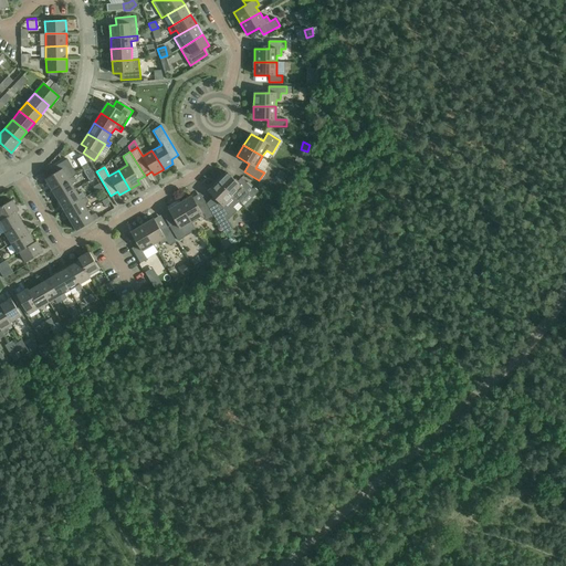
[(69,179),(62,169),(45,179),(52,190),(69,179)]
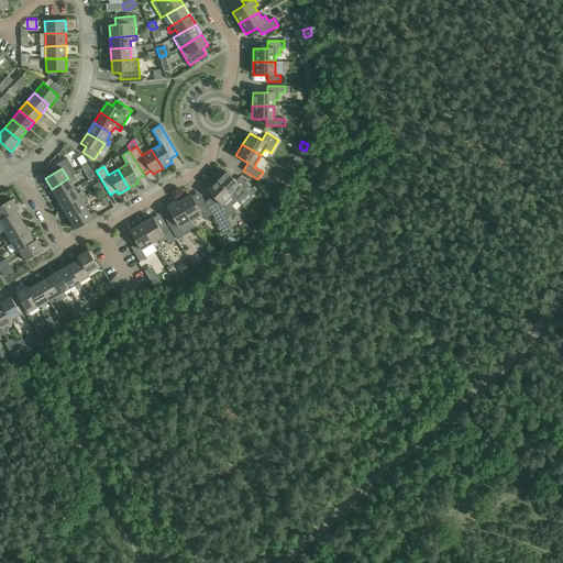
[(222,170),(214,178),(231,196),(236,201),(242,197),(243,198),(247,194),(251,197),(257,190),(253,187),(252,188),(240,177),(235,181),(225,172),(224,173),(222,170)]
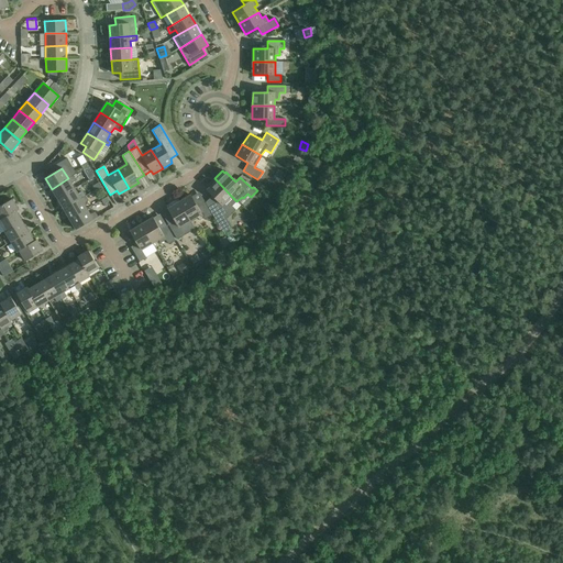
[(73,176),(68,178),(52,189),(57,199),(75,189),(72,183),(75,180),(73,176)]
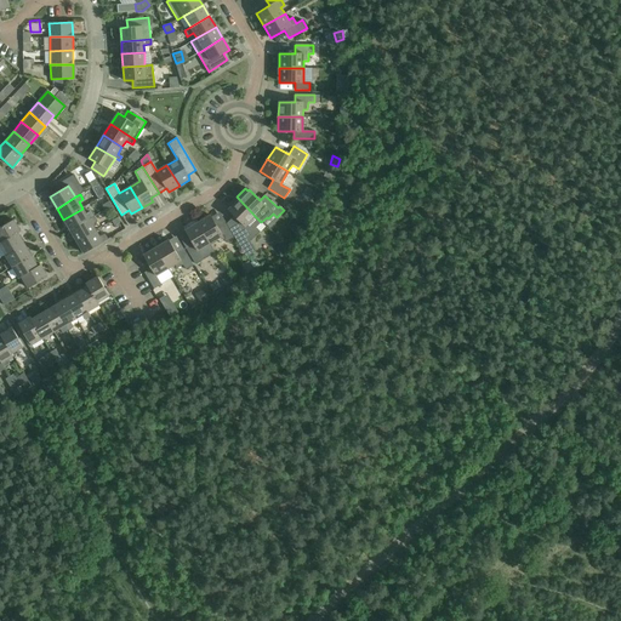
[(249,241),(260,232),(256,228),(261,222),(255,216),(237,197),(227,206),(229,209),(228,210),(237,218),(235,218),(235,221),(238,222),(229,229),(234,237),(246,258),(255,251),(249,241)]
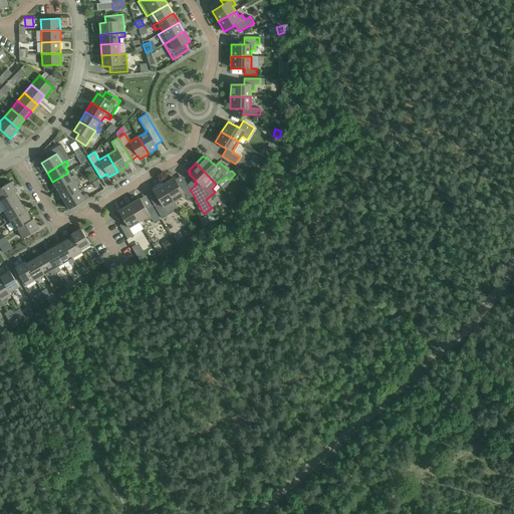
[(68,173),(52,182),(58,191),(77,180),(74,175),(71,177),(68,173)]
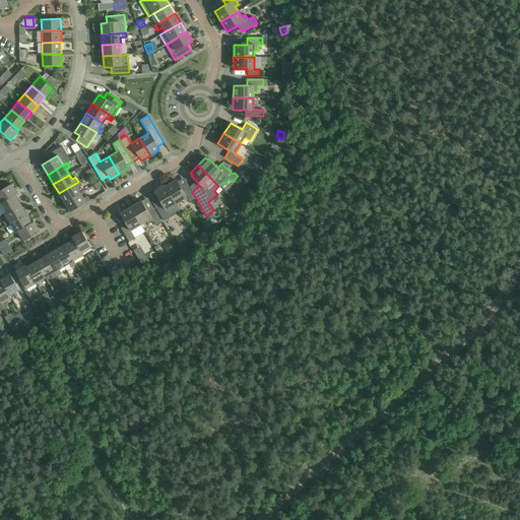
[(176,180),(166,187),(176,204),(182,200),(183,203),(188,201),(189,202),(196,198),(192,192),(189,187),(183,191),(176,180)]
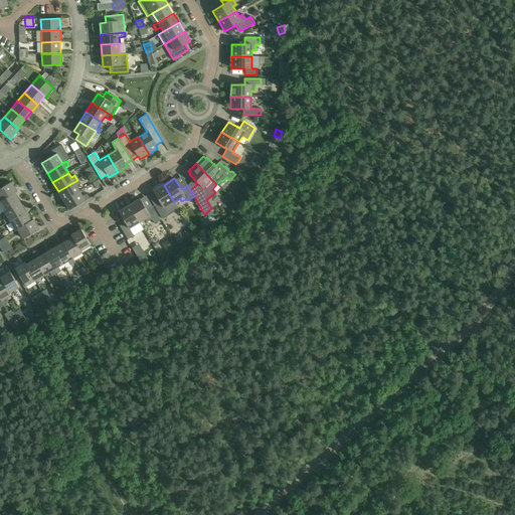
[(253,184),(246,179),(243,184),(250,189),(253,184)]
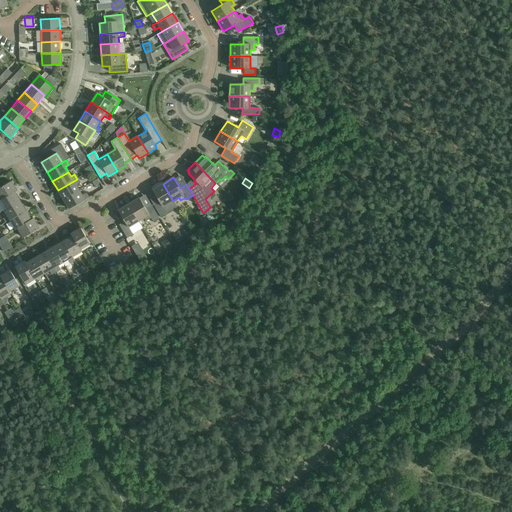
[(78,184),(79,181),(77,179),(58,190),(63,199),(79,190),(76,186),(78,184)]
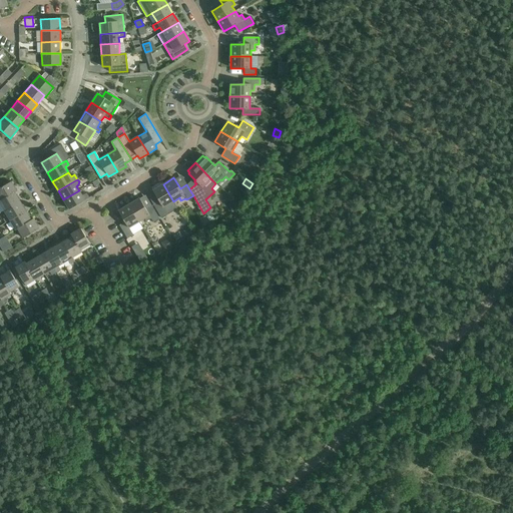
[(14,192),(15,193),(17,191),(11,181),(0,187),(0,198),(1,200),(14,192)]
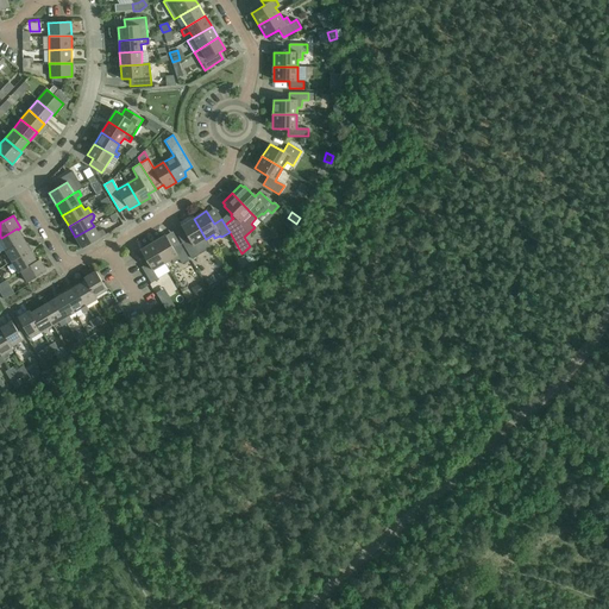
[(206,239),(194,219),(181,226),(189,239),(182,243),(192,259),(199,255),(194,246),(206,239)]
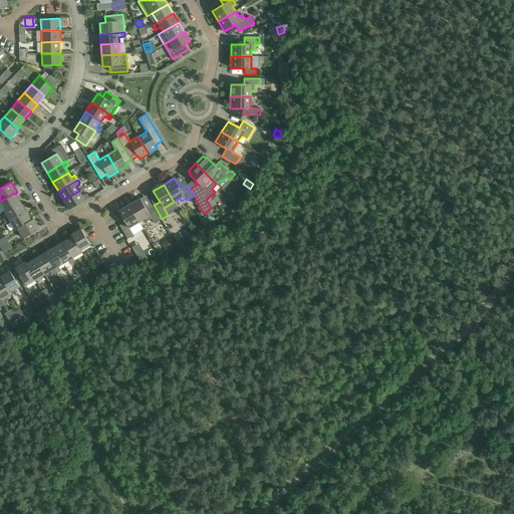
[(82,196),(79,191),(63,200),(69,210),(84,201),(84,200),(89,198),(87,195),(85,194),(82,196)]
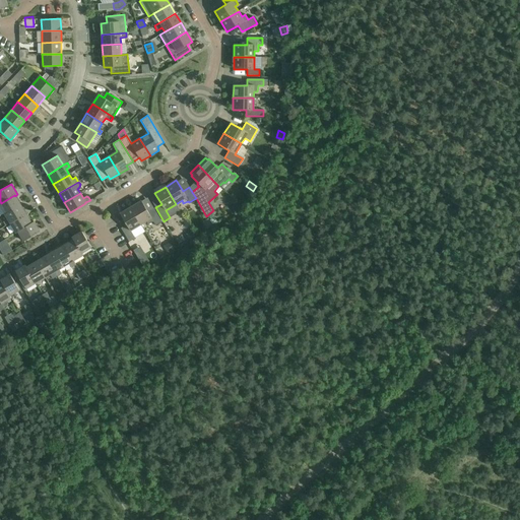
[(1,203),(0,203),(0,206),(4,214),(20,204),(15,196),(14,195),(1,203)]
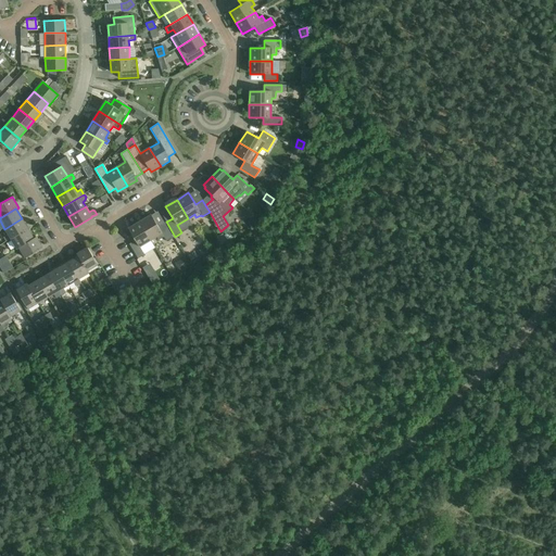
[(139,222),(151,240),(156,237),(159,240),(164,237),(166,241),(173,238),(164,223),(158,227),(151,215),(139,222)]
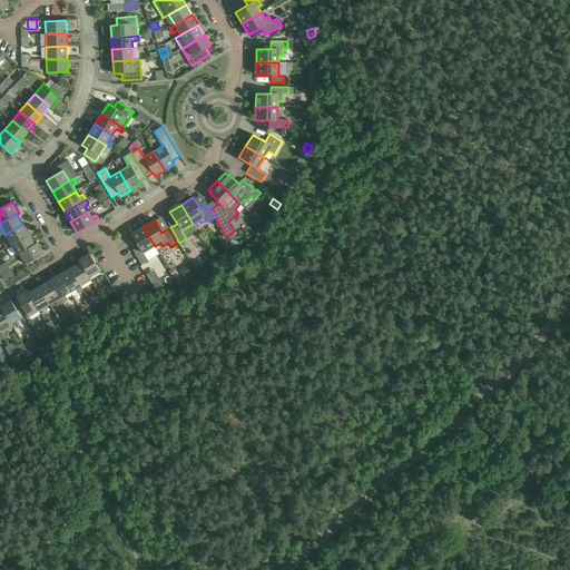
[(5,235),(8,241),(3,244),(6,248),(11,245),(29,235),(22,224),(5,235)]
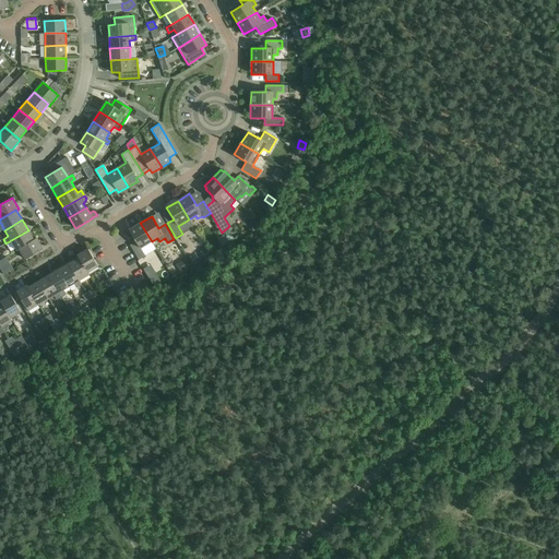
[(152,241),(140,223),(129,229),(137,241),(130,246),(139,260),(145,256),(140,248),(152,241)]
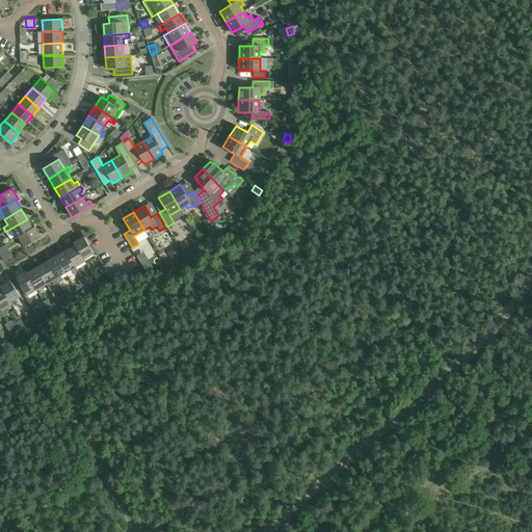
[(32,229),(27,219),(10,229),(17,239),(19,237),(18,237),(32,229)]
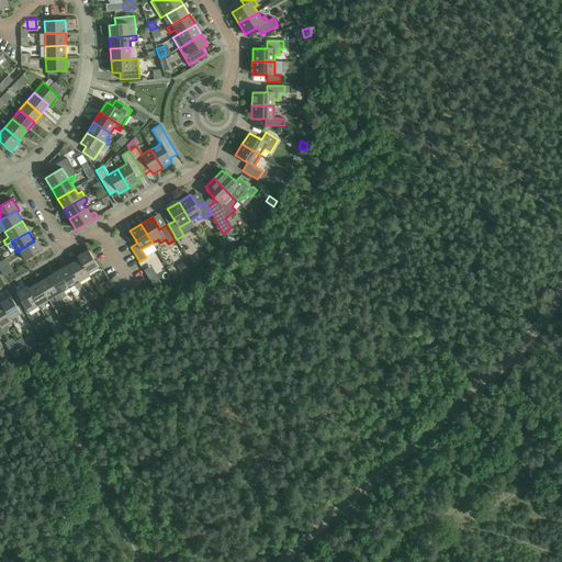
[(36,239),(34,242),(19,250),(20,250),(25,261),(43,250),(36,239)]
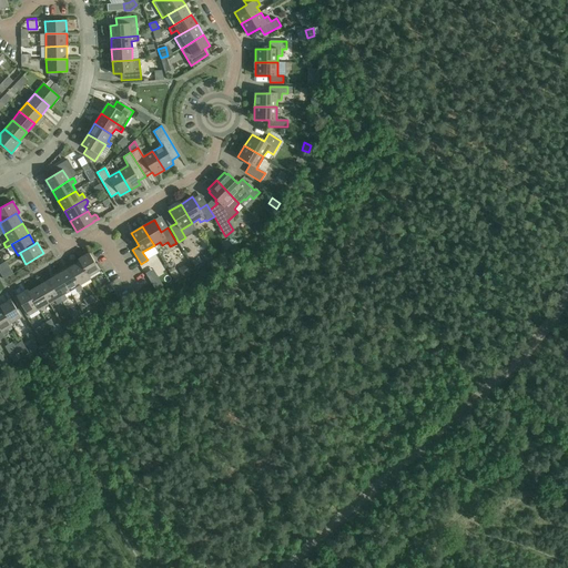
[(89,276),(90,276),(100,271),(90,253),(78,260),(80,262),(89,276)]
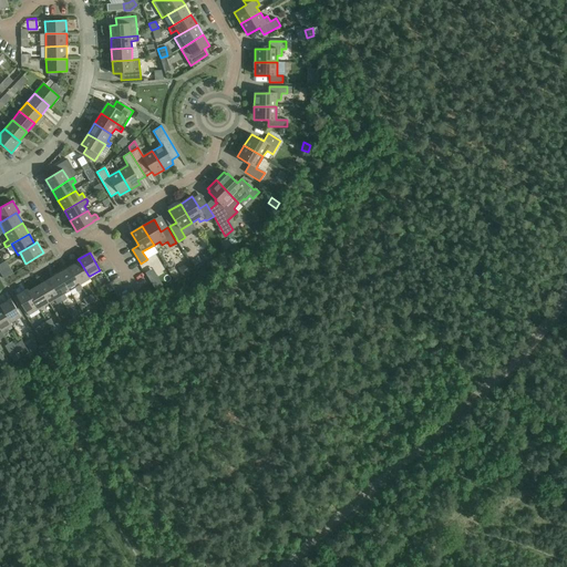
[(80,261),(70,267),(80,285),(91,278),(90,276),(89,276),(80,261)]
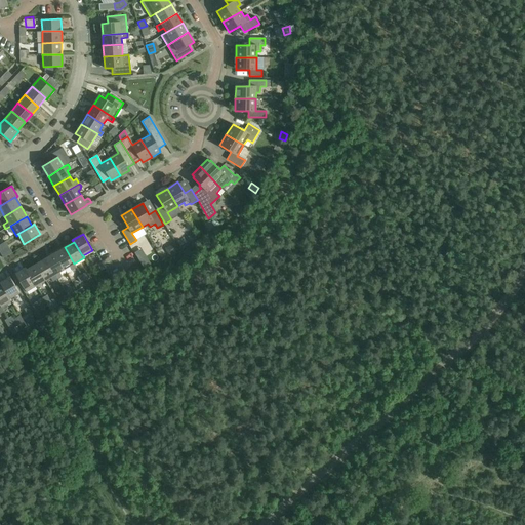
[(74,264),(65,247),(54,253),(65,269),(69,267),(72,271),(76,268),(74,264)]
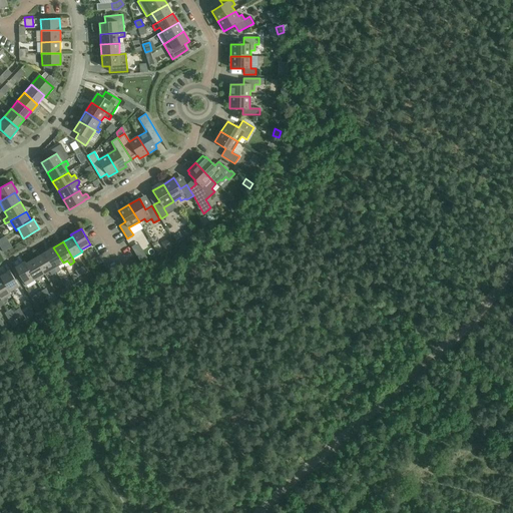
[(121,252),(130,249),(127,241),(118,245),(121,252)]
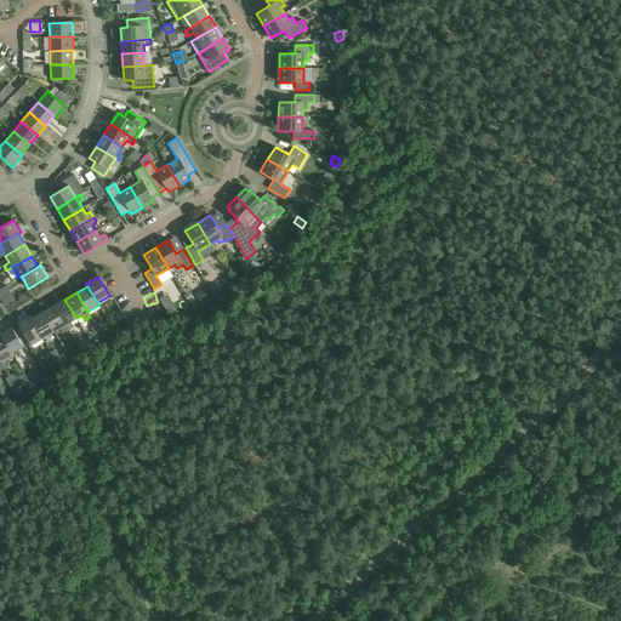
[(166,306),(172,302),(167,292),(161,296),(166,306)]
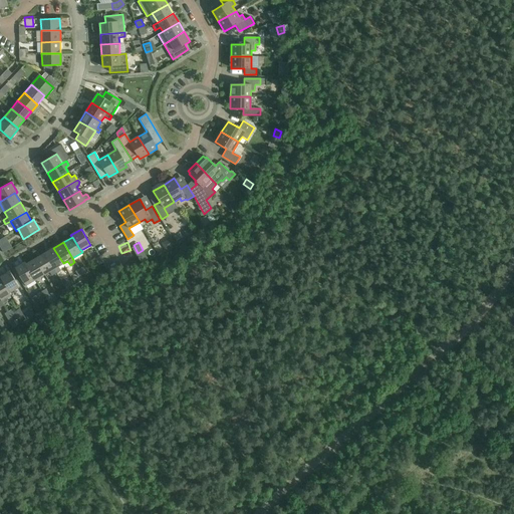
[(53,248),(44,253),(54,269),(53,269),(56,273),(59,272),(59,269),(58,267),(63,263),(53,248)]
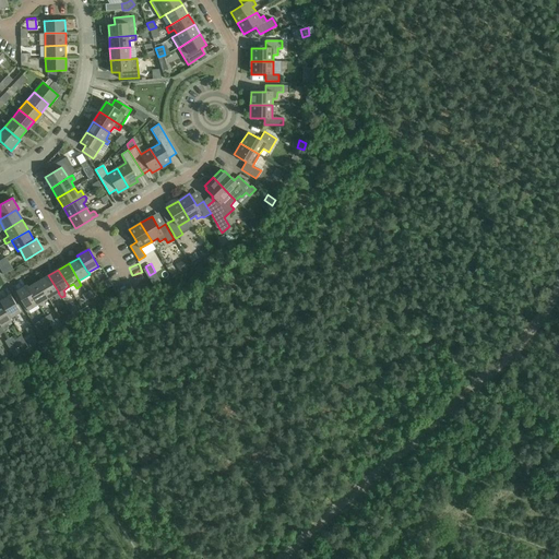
[(155,273),(149,277),(154,285),(161,281),(155,273)]
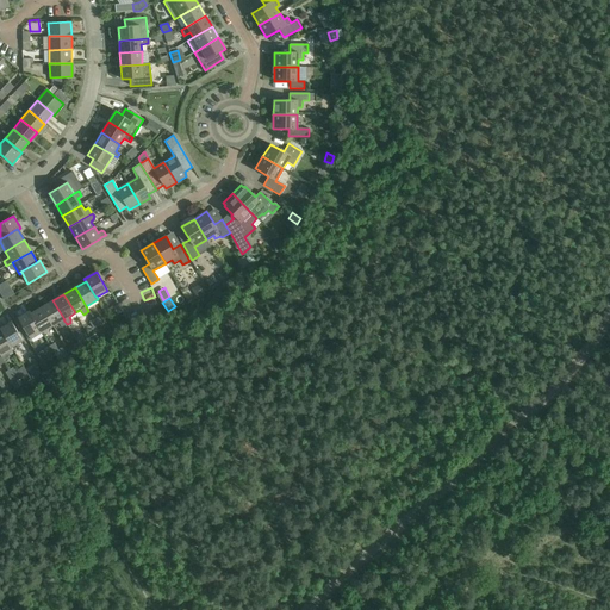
[(64,319),(53,300),(42,307),(53,327),(63,319),(64,319)]
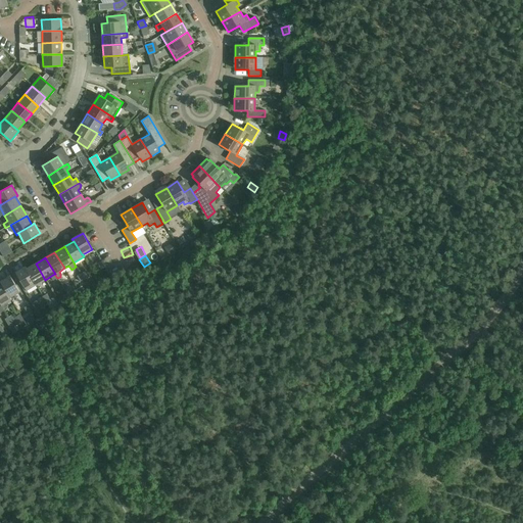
[(36,264),(27,269),(36,285),(45,280),(36,264)]
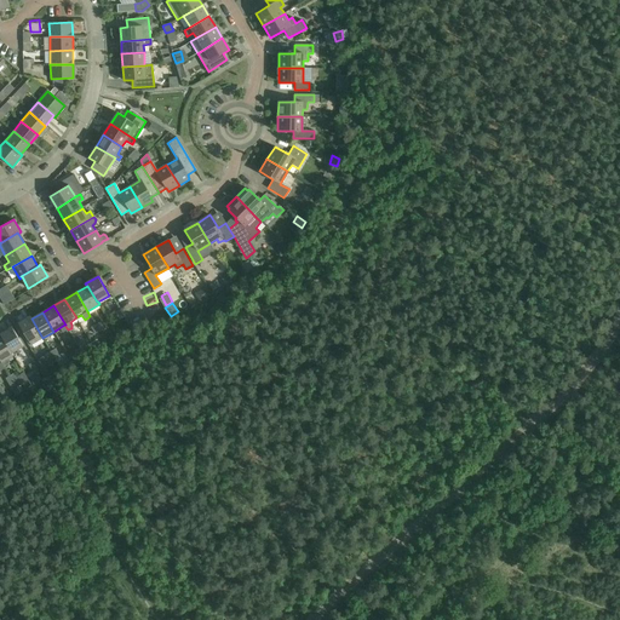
[(32,319),(30,316),(18,323),(30,345),(42,338),(32,319)]
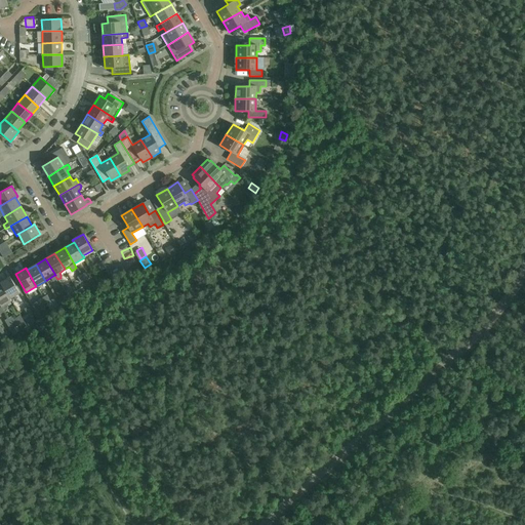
[(9,298),(10,298),(19,293),(10,277),(0,282),(0,283),(1,285),(9,298)]
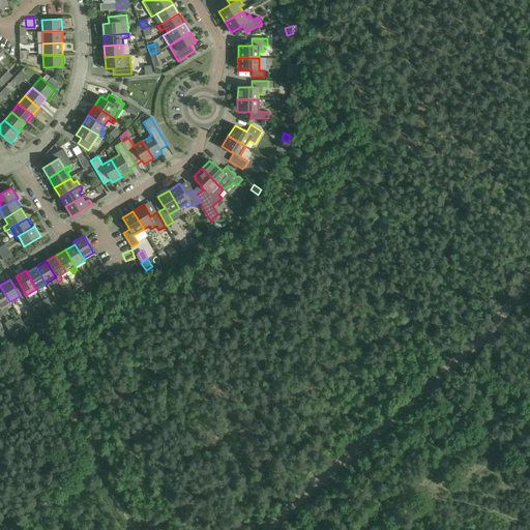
[(1,288),(0,288),(0,306),(3,314),(8,311),(6,306),(11,303),(10,301),(9,301),(1,288)]
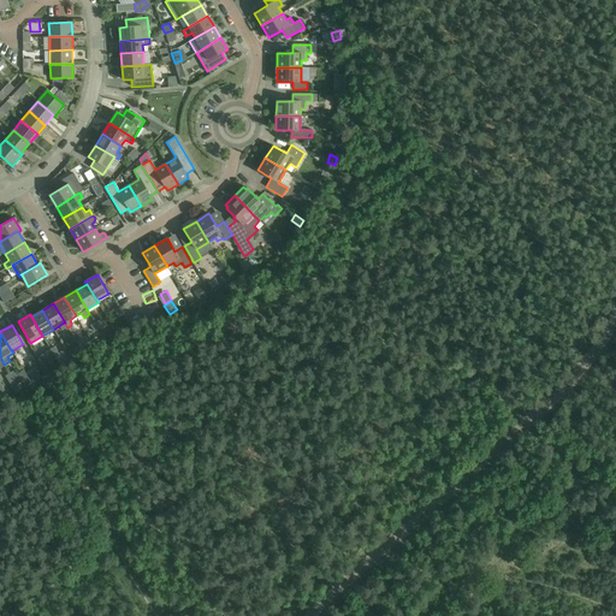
[(78,347),(76,348),(67,353),(71,360),(82,354),(78,347)]
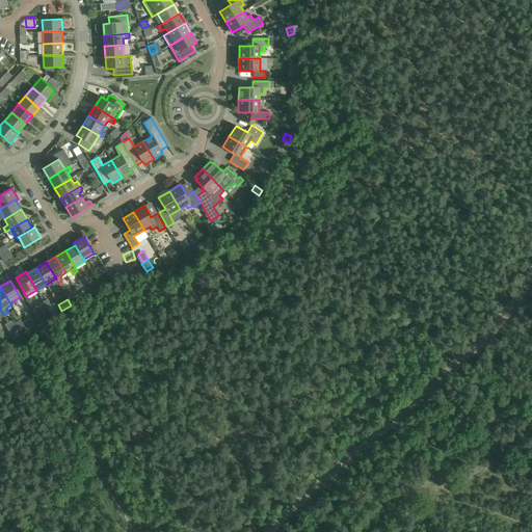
[(47,308),(44,301),(37,306),(38,306),(42,311),(45,309),(47,308)]
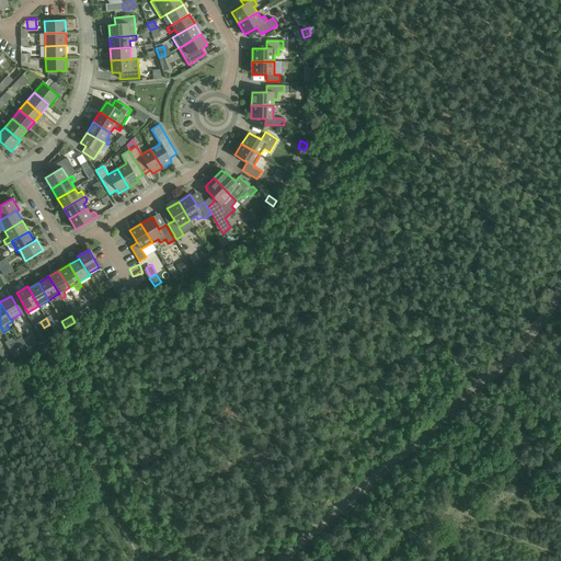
[(44,328),(41,322),(35,325),(41,334),(49,329),(47,325),(44,328)]
